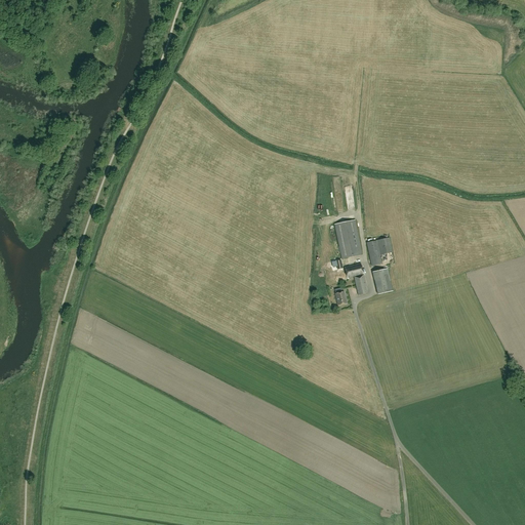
[(346,178),(347,193),(354,193),(354,178),(346,178)]
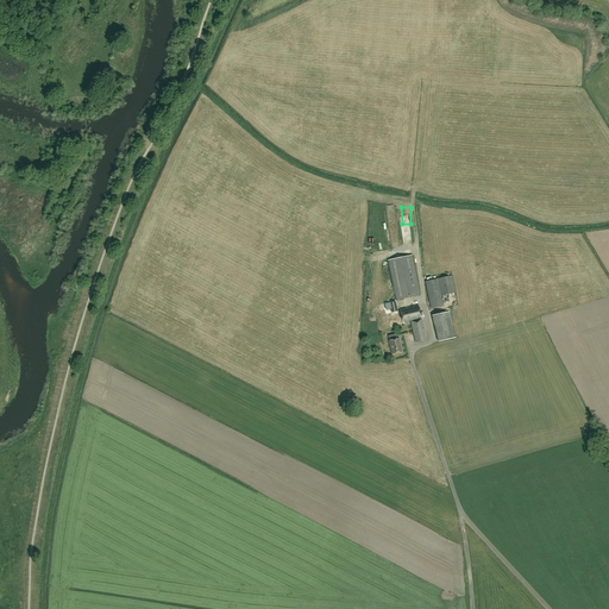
[(396,300),(420,295),(412,255),(388,261),(396,300)]
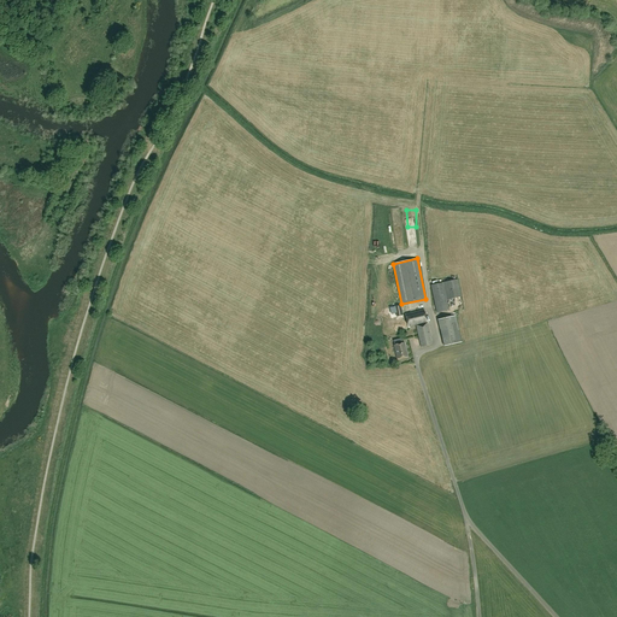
[(436,312),(448,310),(446,300),(462,297),(458,280),(432,285),(436,312)]
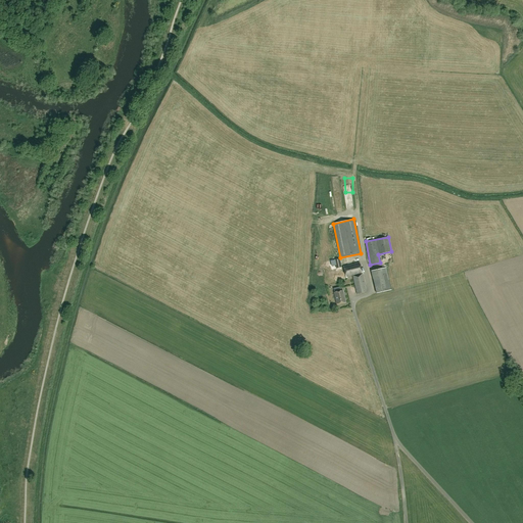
[(365,286),(360,263),(343,266),(346,277),(352,275),(358,294),(366,292),(364,286),(365,286)]
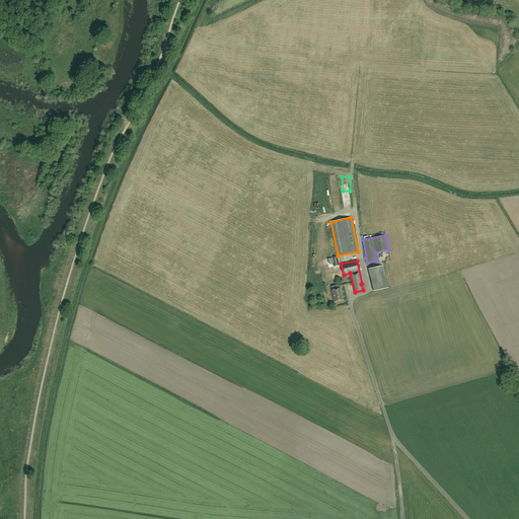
[(374,291),(388,288),(383,266),(369,269),(374,291)]
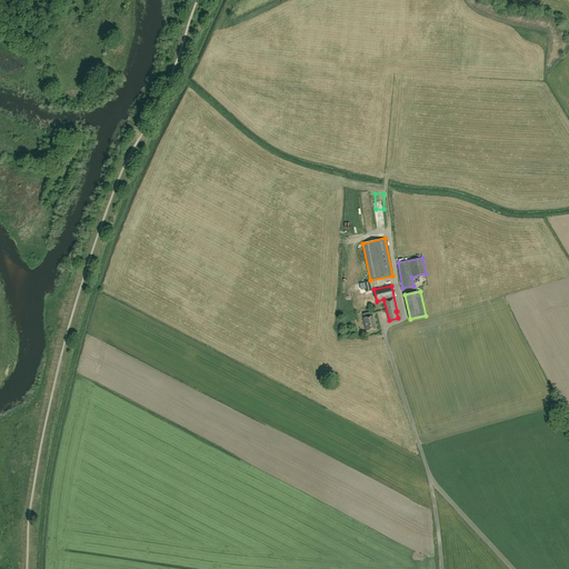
[(367,331),(376,329),(372,316),(363,318),(367,331)]
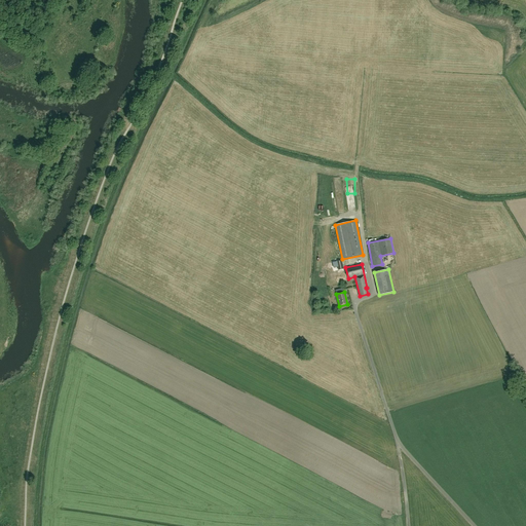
All buildings are outlined.
